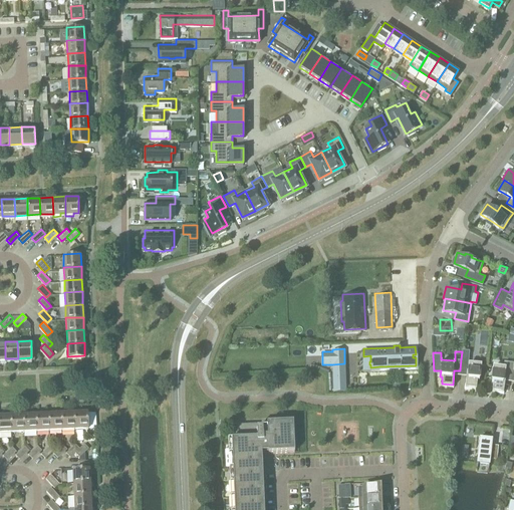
[(461,358),(460,370),(466,371),(465,386),(476,387),(477,379),(479,379),(481,362),(468,361),(468,359),(461,358)]
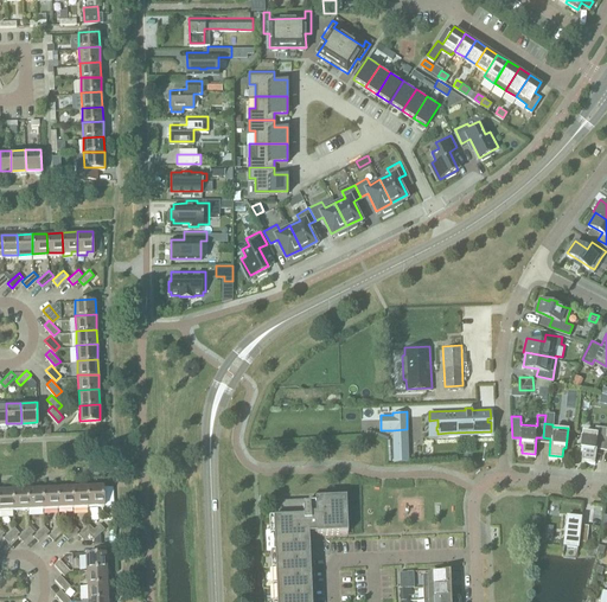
[(604,446),(606,426),(595,424),(594,431),(583,430),(580,450),(582,450),(581,459),(594,461),(596,444),(604,446)]
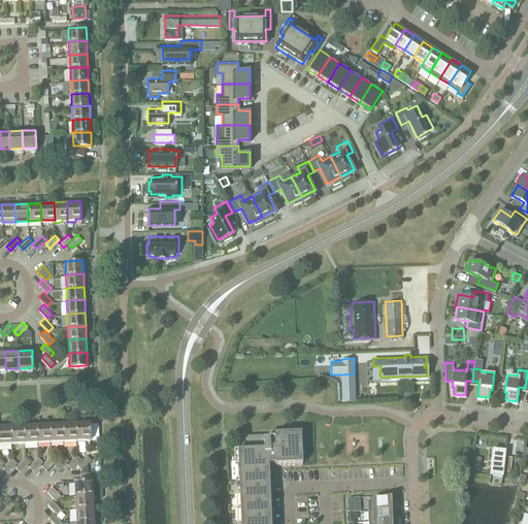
[(342,385),(342,399),(351,399),(351,384),(342,385)]
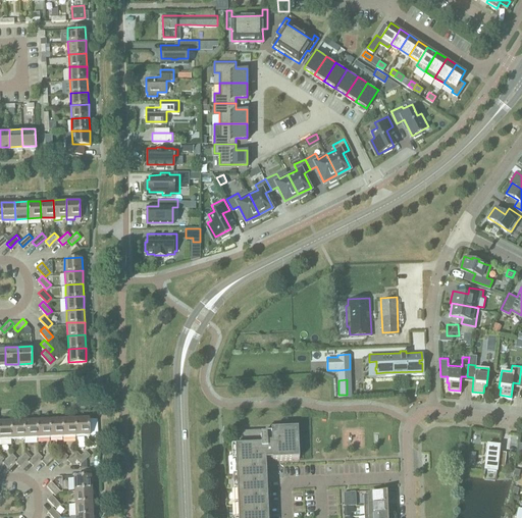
[(74,434),(76,434),(75,416),(63,417),(63,434),(63,437),(75,436),(74,434)]
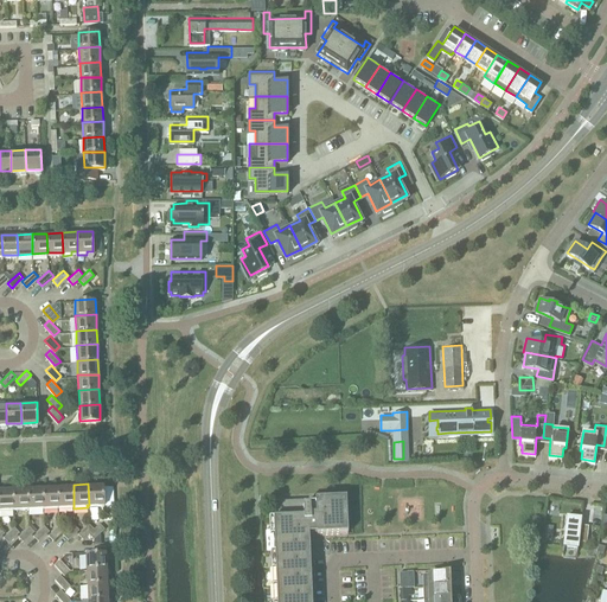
[(88,484),(89,505),(104,504),(103,484),(88,484)]
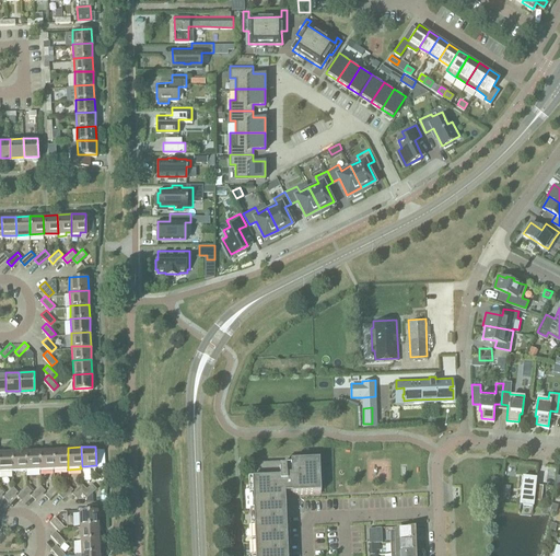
[(41,467),(55,467),(54,448),(39,449),(41,467)]
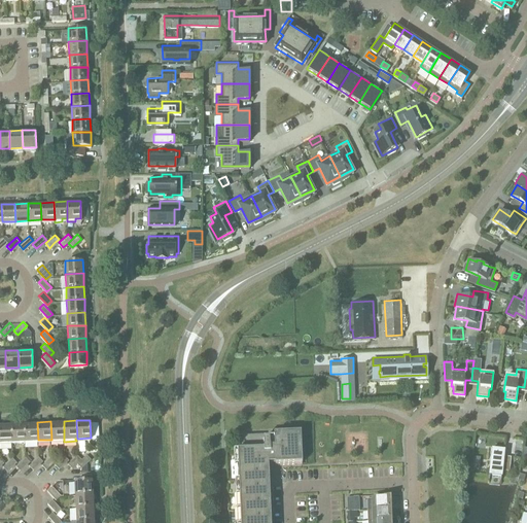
[(63,439),(64,439),(64,421),(50,421),(51,440),(51,442),(63,442),(63,439)]
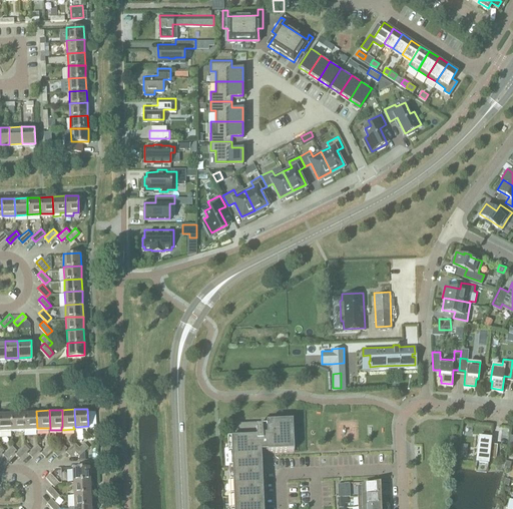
[(11,429),(24,429),(23,411),(11,412),(11,429)]
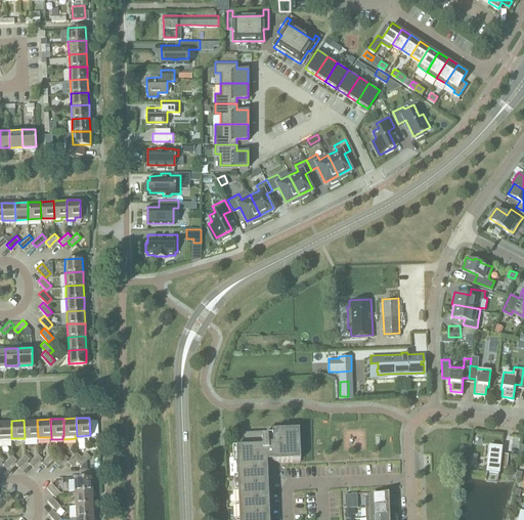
[(25,438),(38,437),(37,420),(24,420),(25,438)]
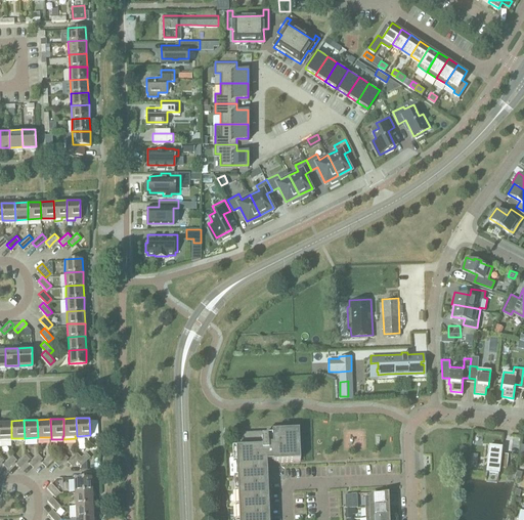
[(0,438),(11,438),(11,421),(0,421),(0,438)]
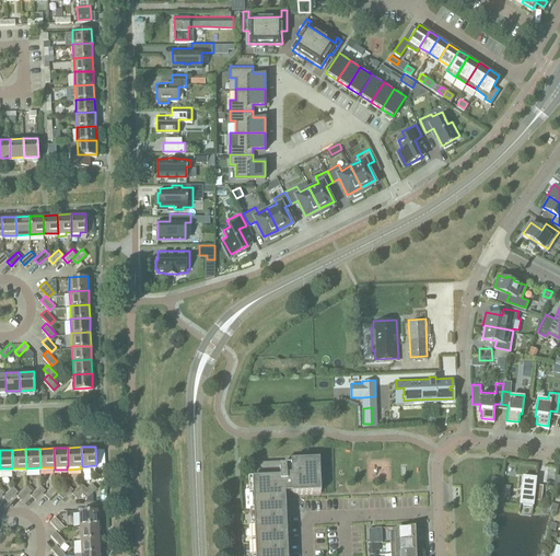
[(321,490),(319,458),(291,459),(291,464),(280,464),(280,460),(254,461),(255,476),(252,476),(255,555),(288,555),(286,491),(292,491),(321,490)]
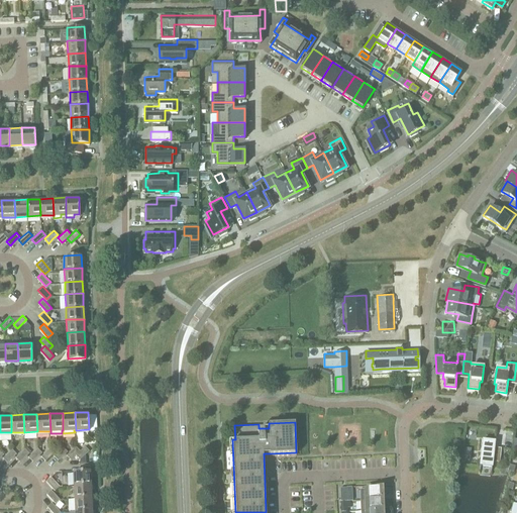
[(500,459),(502,446),(494,445),(495,439),(483,438),(480,468),(492,469),(493,459),(500,459)]
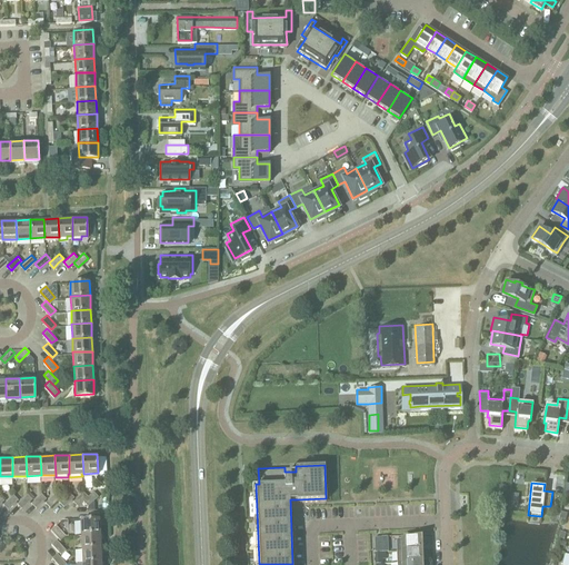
[(78,503),(83,498),(89,493),(85,488),(73,498),(78,503)]
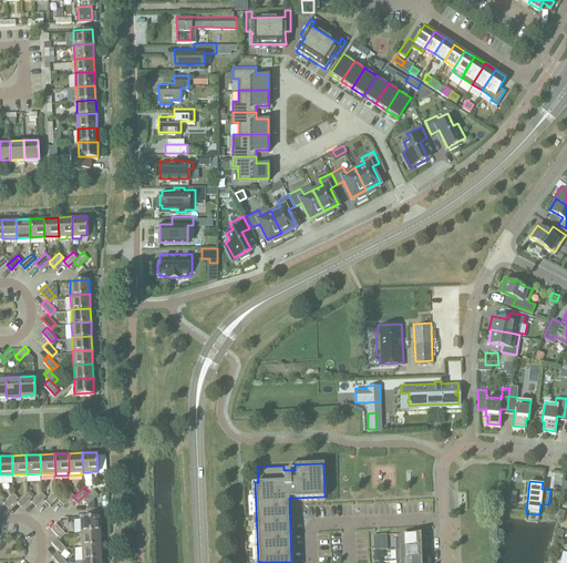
[(89,491),(83,497),(88,501),(98,491),(93,487),(89,491)]
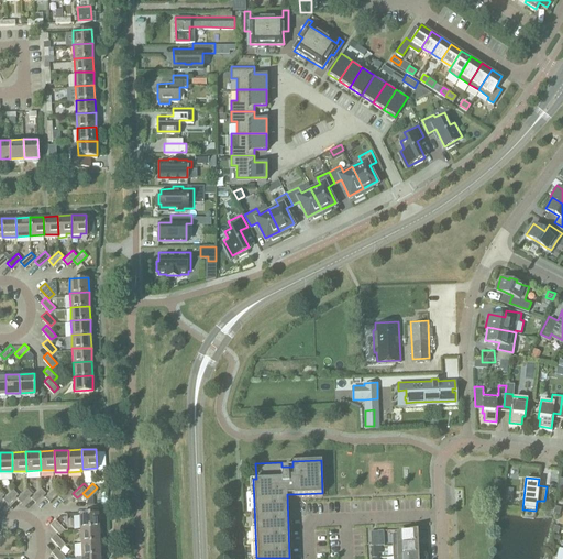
[(50,500),(59,491),(55,485),(45,494),(50,500)]
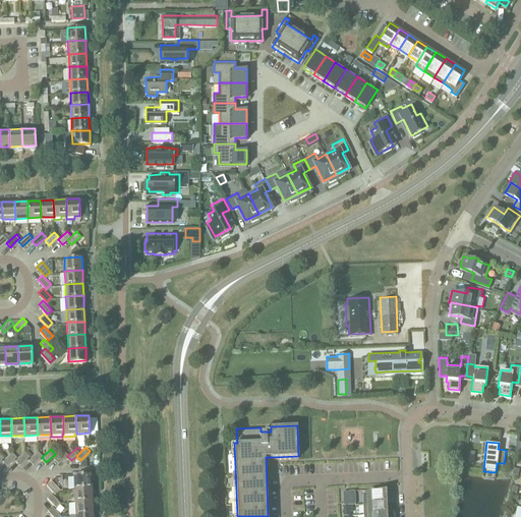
[(59,461),(68,453),(64,449),(55,457),(59,461)]
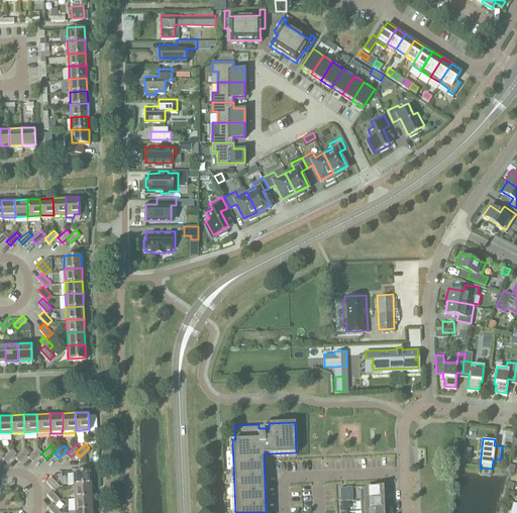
[(20,459),(28,451),(25,446),(16,454),(20,459)]
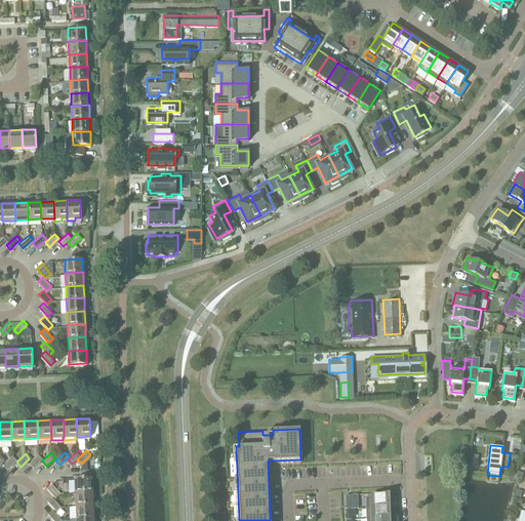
[(33,466),(34,466),(42,457),(38,453),(29,462),(33,466)]
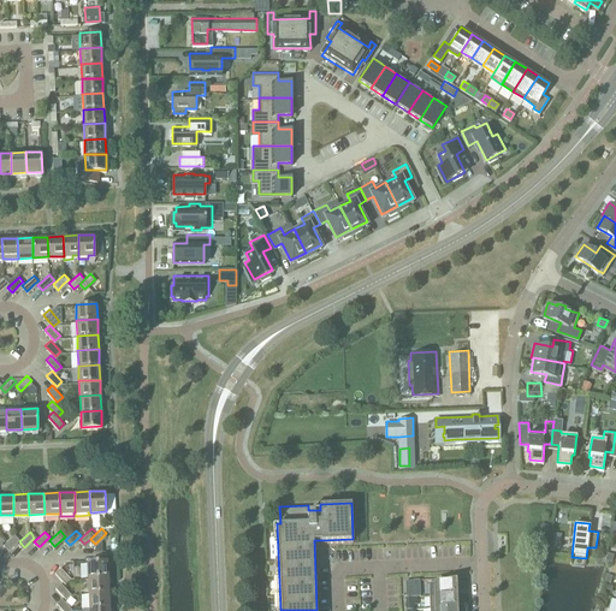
[(9,547),(19,538),(15,533),(4,543),(9,547)]
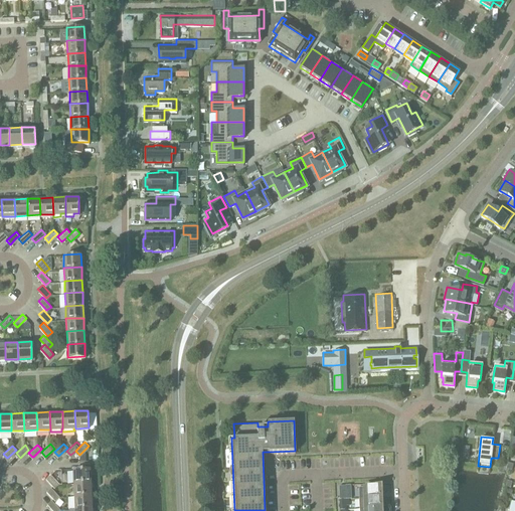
[(73,482),(91,481),(90,468),(72,469),(73,482)]
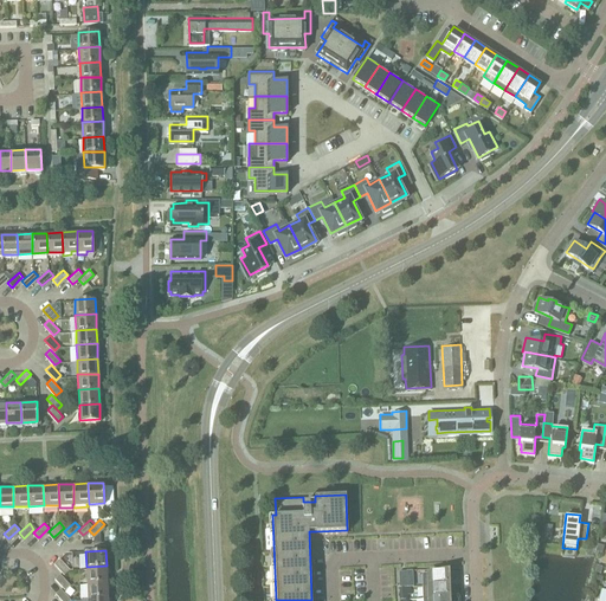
[(64,573),(69,567),(59,556),(53,561),(64,573)]
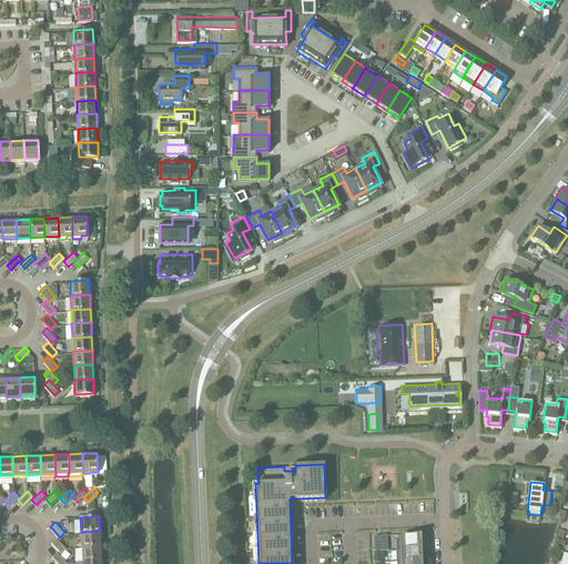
[(81,545),(100,545),(100,531),(81,532),(81,545)]
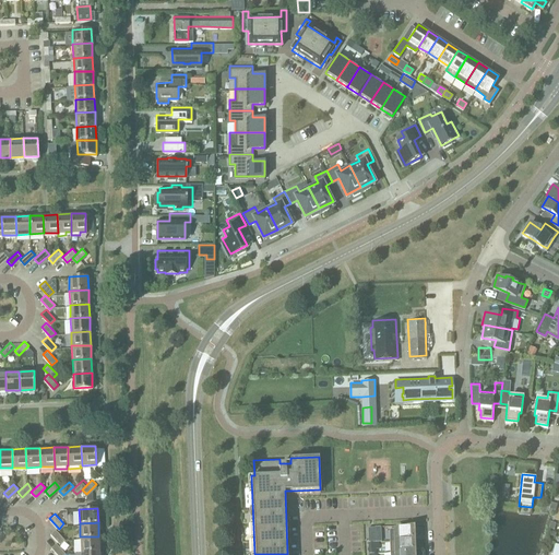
[(390,538),(390,539),(414,538),(413,526),(394,527),(395,538),(390,538)]
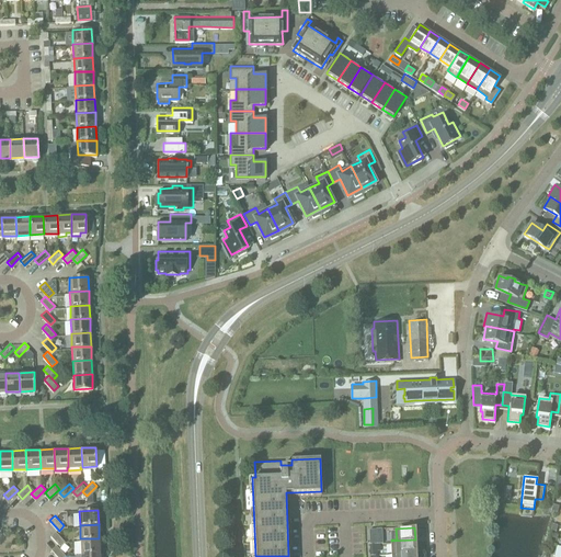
[(60,544),(65,540),(55,530),(50,534),(60,544)]
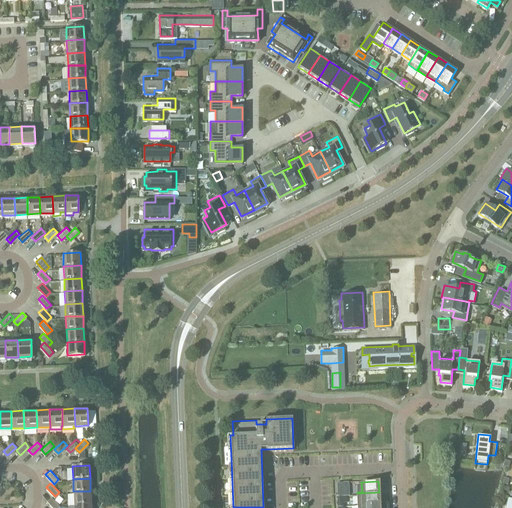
[(74,504),(91,503),(90,491),(73,491),(74,504)]
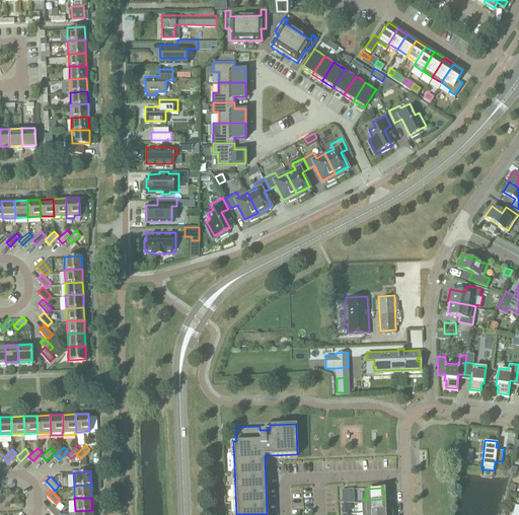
[(362,500),(362,510),(384,509),(384,499),(362,500)]
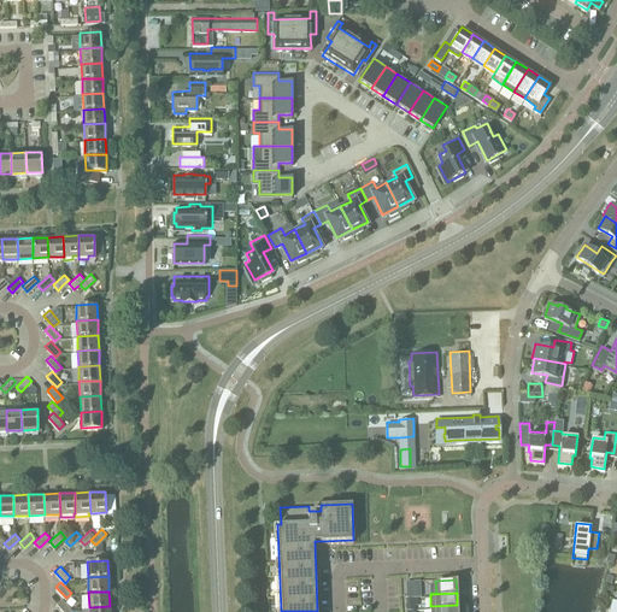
[(65,611),(66,611),(71,608),(62,596),(56,601),(65,611)]
